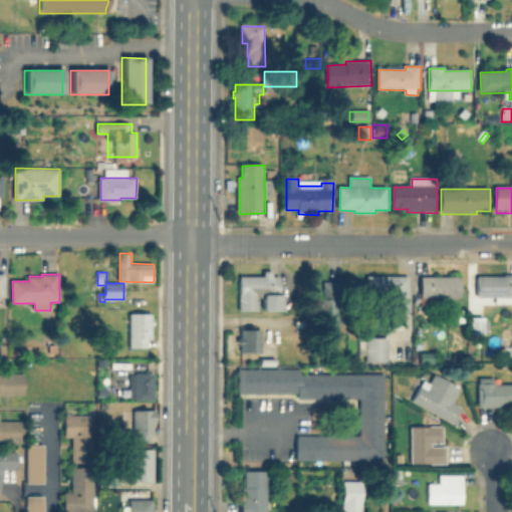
[(511,305),(497,305),(496,298),(479,298),(479,276),(505,277),(505,275),(511,275),(511,305)]
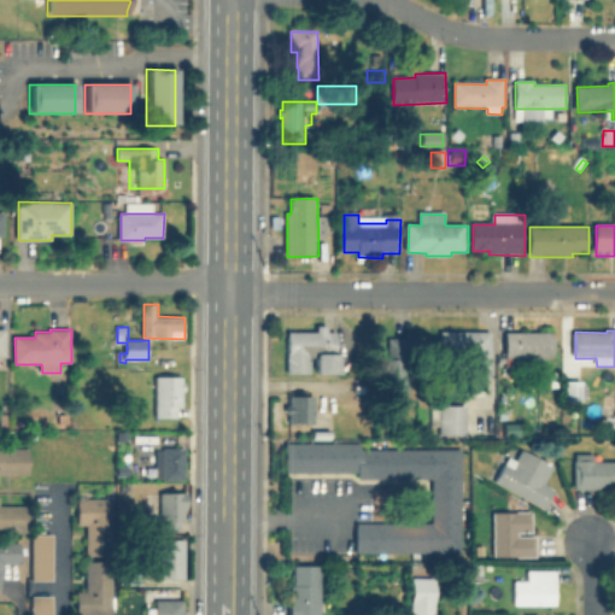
[(340,333),(340,374),(317,375),(316,359),(311,359),(312,374),(291,375),(290,334),(340,333)]
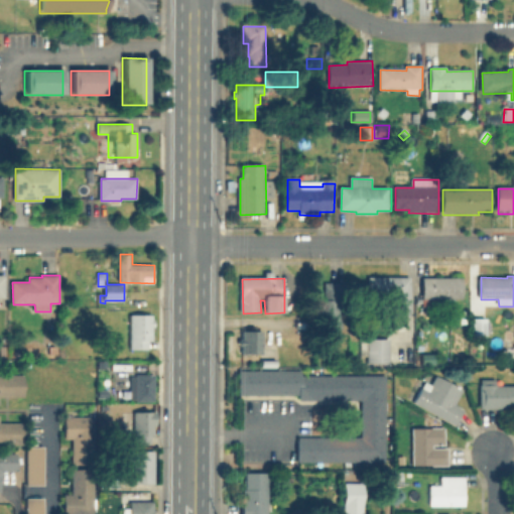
[(411,279),(410,330),(395,330),(395,317),(390,316),(391,299),(370,299),(370,278),(411,279)]
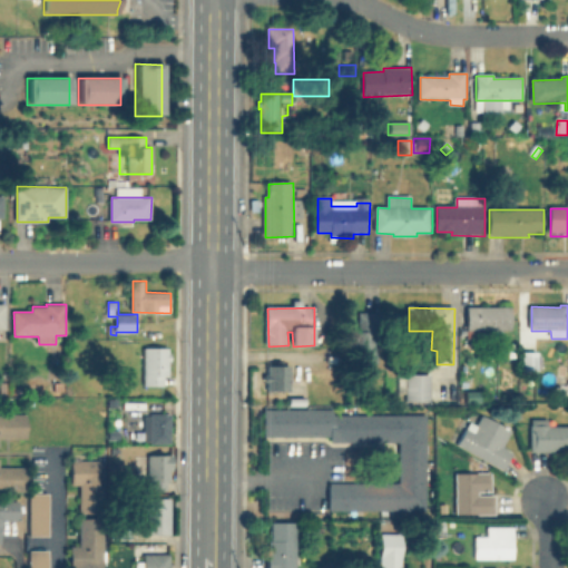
[(512,307),(512,330),(469,330),(469,307),(512,307)]
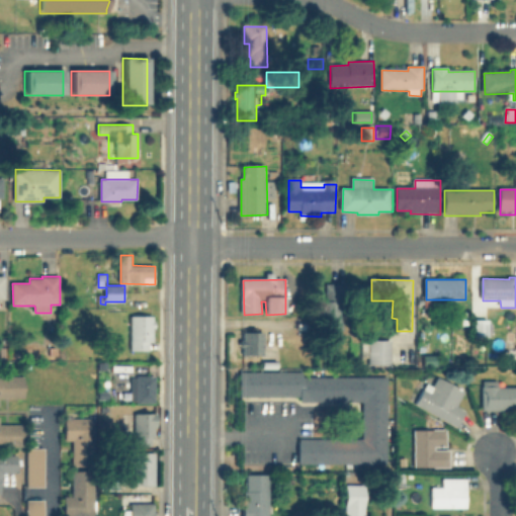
[(328,331),(321,331),(321,306),(328,306),(328,286),(344,286),(343,331),(328,331)]
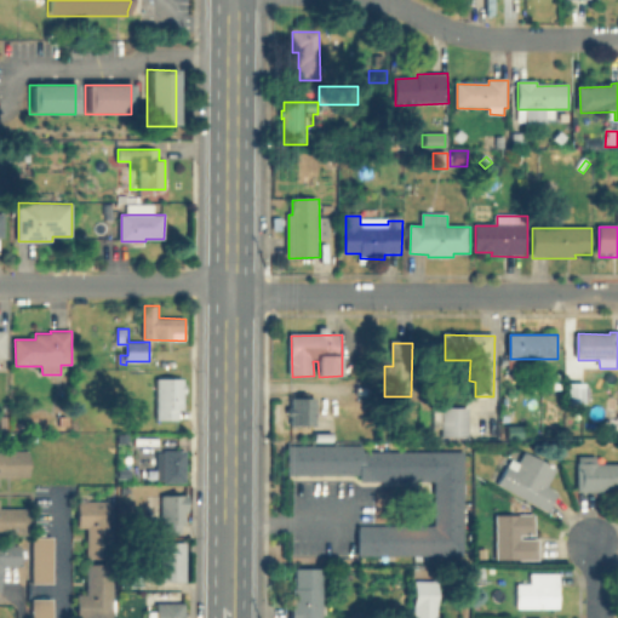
[(183,379),(184,387),(187,387),(187,394),(184,393),(184,410),(179,410),(179,421),(159,421),(159,379),(183,379)]
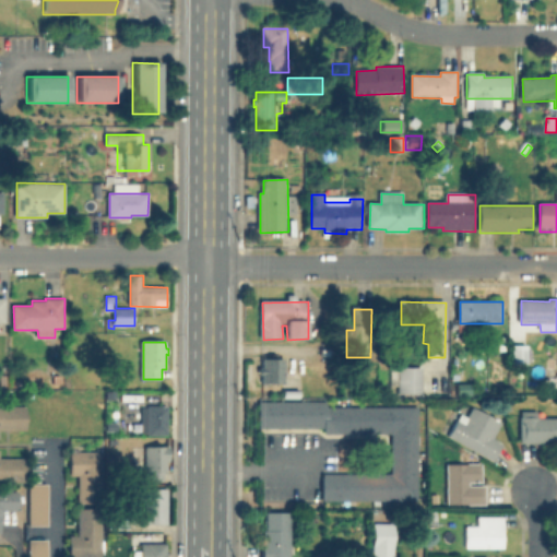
[(528,346),(528,365),(514,365),(514,346),(528,346)]
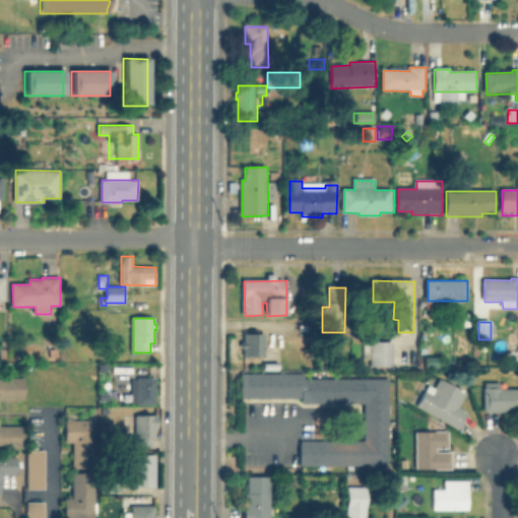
[(266,335),(266,357),(245,357),(245,349),(242,349),(242,342),(245,342),(245,335),(266,335)]
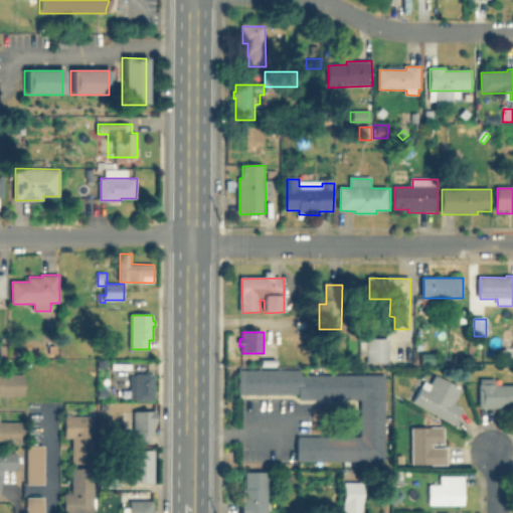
[(366,363),(366,341),(390,341),(390,363),(366,363)]
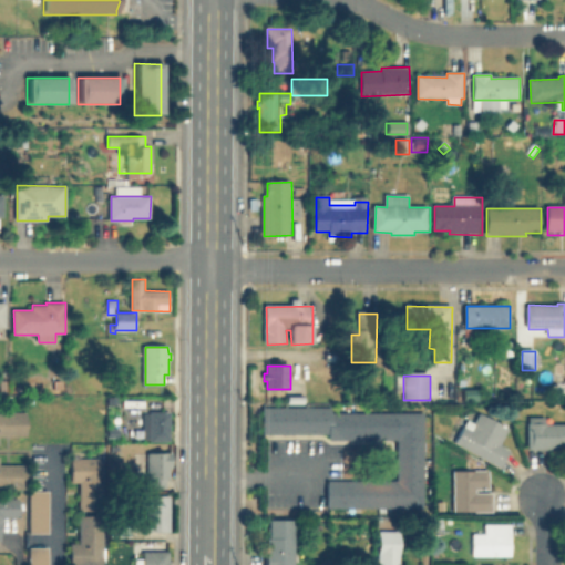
[(424,414),(425,505),(329,506),(329,482),(399,481),(399,441),(329,440),(329,435),(264,434),(264,408),(332,409),(332,413),(424,414)]
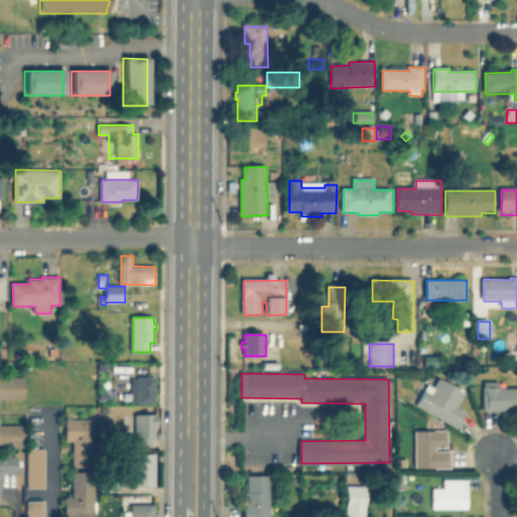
[(156,377),(156,404),(139,404),(139,377),(156,377)]
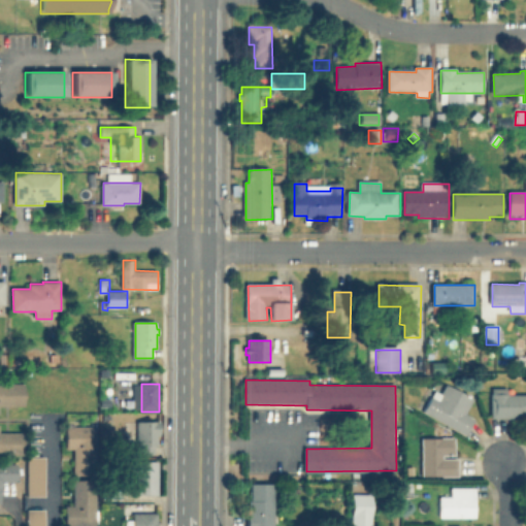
[(0,407),(23,407),(23,386),(0,385),(0,407)]
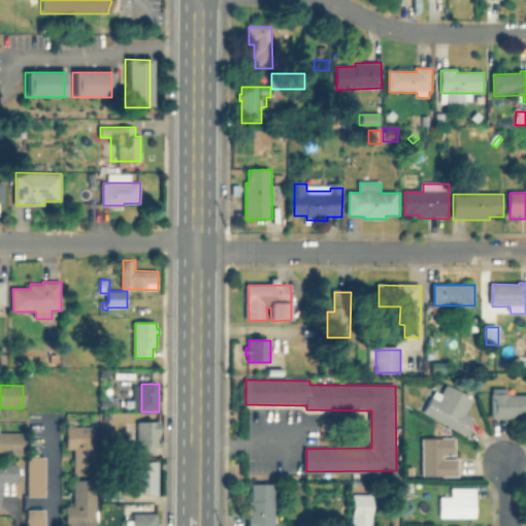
[(449,386),(474,401),(466,416),(475,421),(466,437),(425,414),(437,391),(444,395),(449,386)]
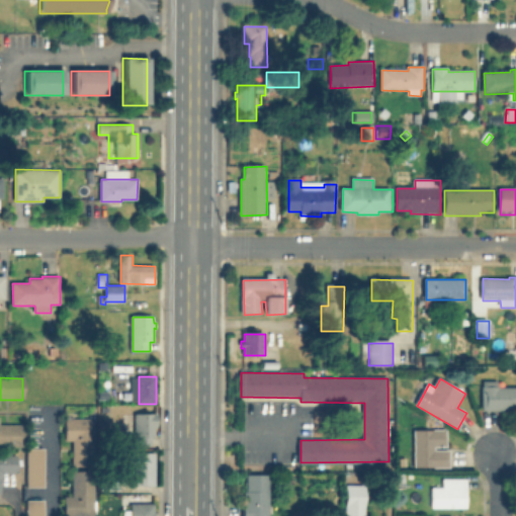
[(515,409),(511,409),(512,412),(483,412),(483,382),(497,382),(497,388),(515,388),(515,409)]
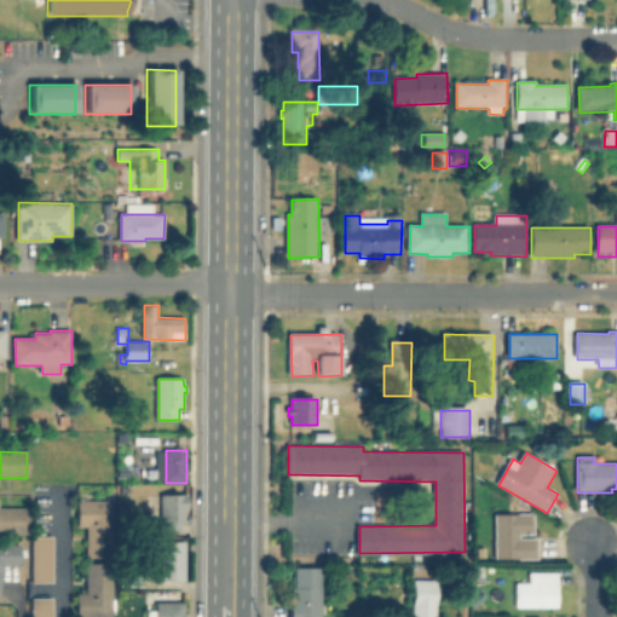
[(132,478),(120,478),(120,468),(132,468),(132,478)]
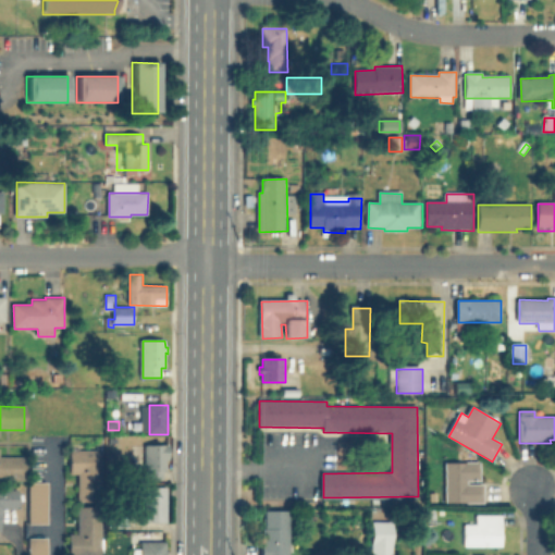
[(168,479),(136,480),(136,458),(147,458),(147,445),(169,445),(170,461),(167,461),(168,479)]
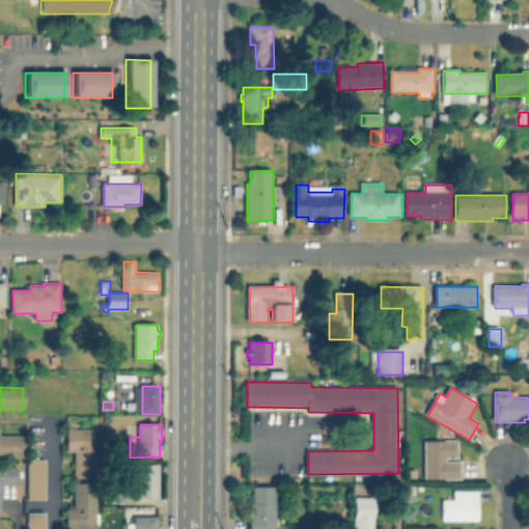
[(64,430),(64,452),(72,452),(73,479),(94,478),(94,429),(64,430)]
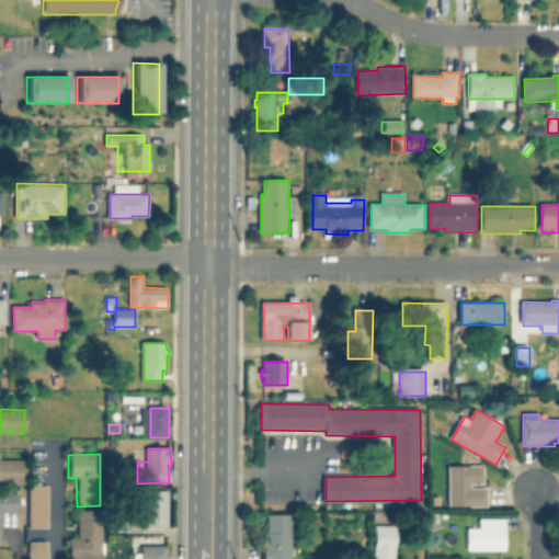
[(0,460),(24,460),(24,485),(0,485),(0,460)]
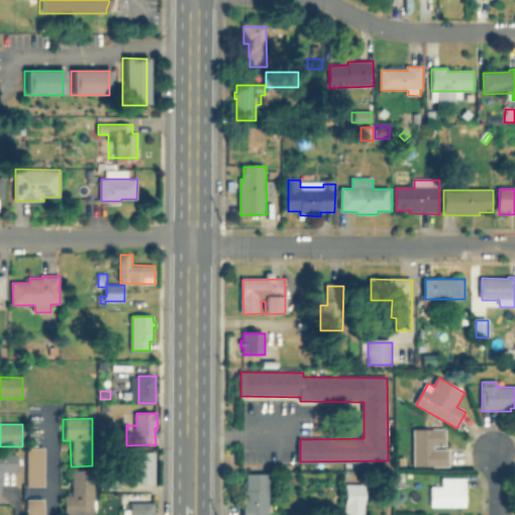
[(444,430),(444,433),(446,433),(446,446),(435,446),(435,450),(450,450),(450,465),(445,465),(445,467),(415,468),(415,430),(444,430)]
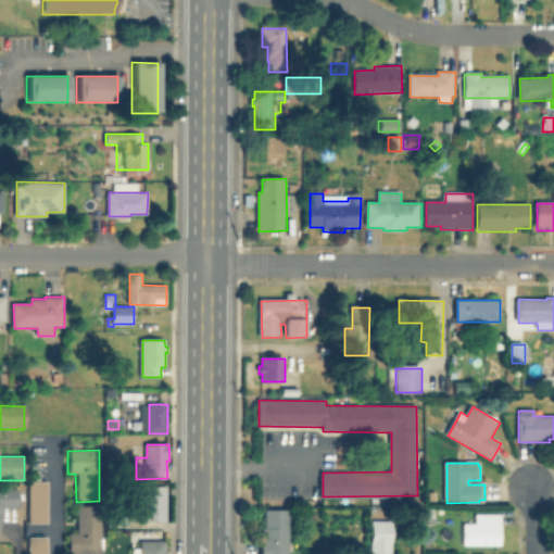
[(48,482),(48,524),(29,524),(30,482),(48,482)]
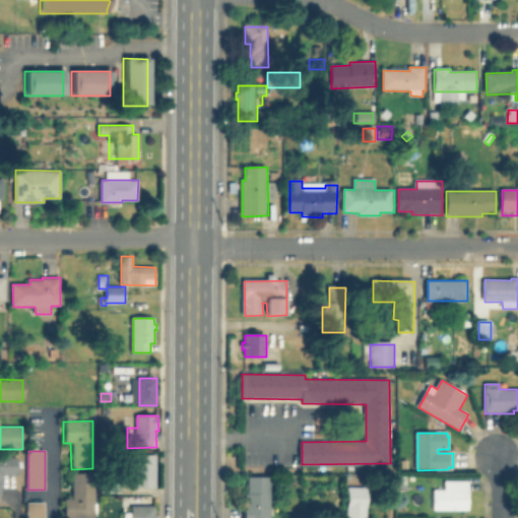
[(156,454),(156,488),(135,488),(135,467),(127,467),(127,454),(156,454)]
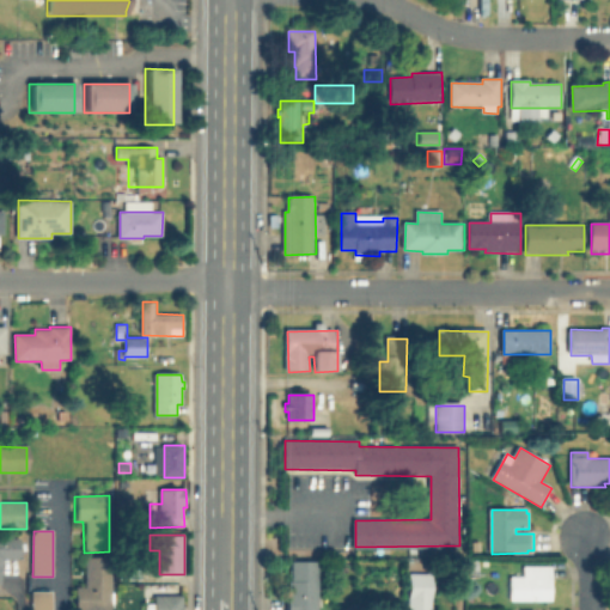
[(0,537),(23,537),(23,559),(4,559),(4,585),(0,585),(0,537)]
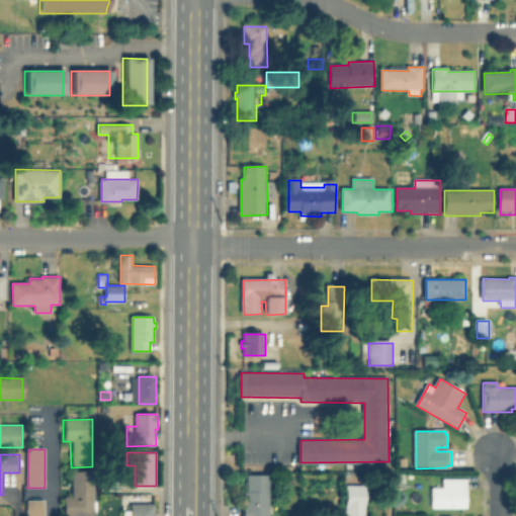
[(94,471),(94,515),(66,515),(67,497),(73,497),(73,471),(94,471)]
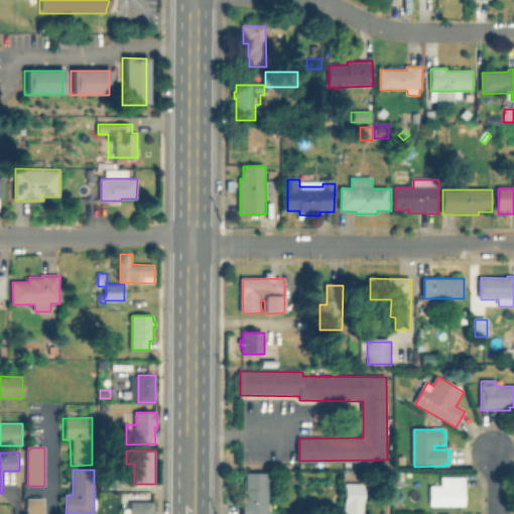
[(269,473),(269,513),(243,513),(243,501),(245,501),(244,490),(247,490),(247,473),(269,473)]
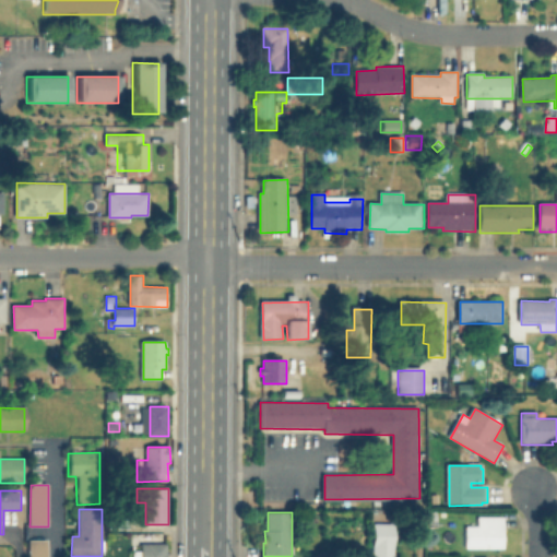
[(505,518),(505,548),(467,548),(467,528),(480,528),(480,518),(505,518)]
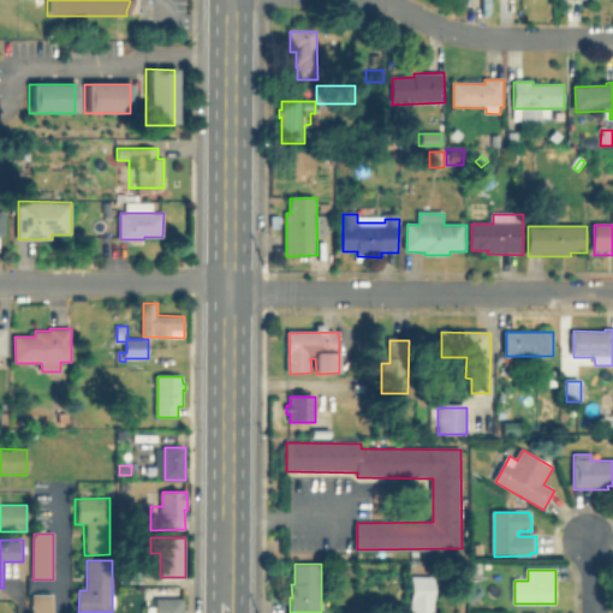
[(457,583),(457,571),(470,571),(470,583),(457,583)]
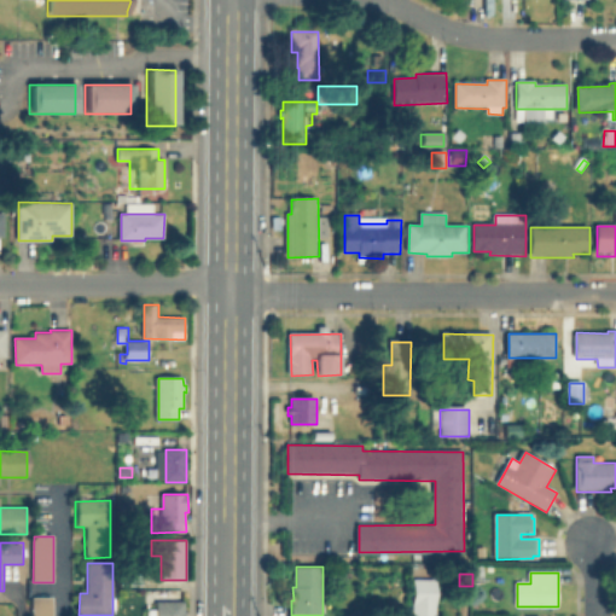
[(441,576),(441,599),(436,599),(436,615),(412,615),(412,576),(441,576)]
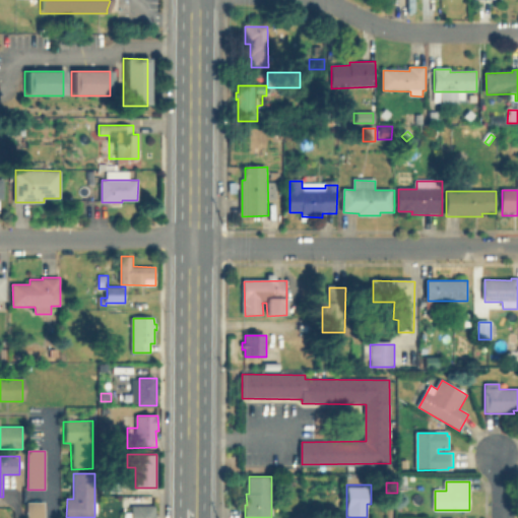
[(45,503),(45,517),(28,517),(28,503),(45,503)]
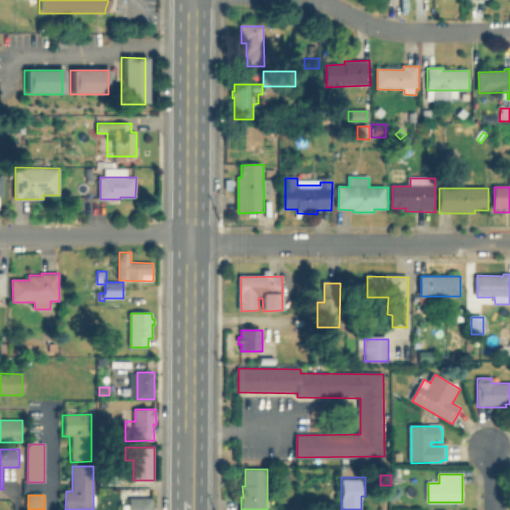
[(153,499),(153,509),(126,509),(126,505),(130,505),(130,498),(153,499)]
